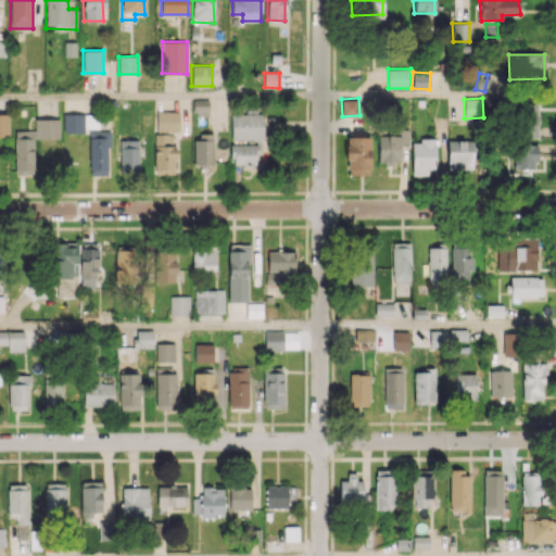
[(194,100),(193,115),(207,116),(209,100),(194,100)]
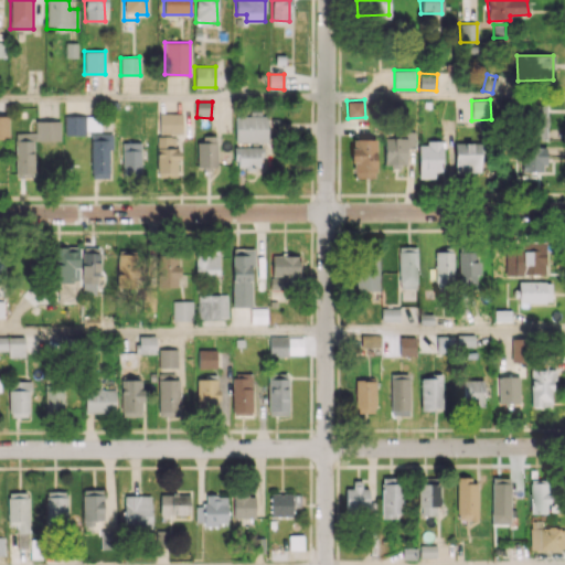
[(546,139),(546,106),(526,106),(526,139),(546,139)]
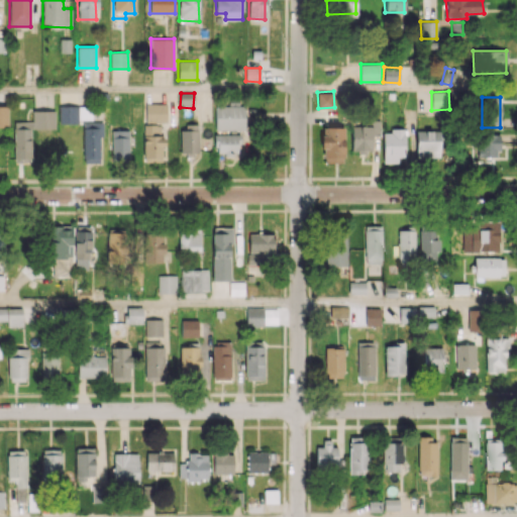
[(166,104),(145,104),(145,122),(166,121),(166,104)]
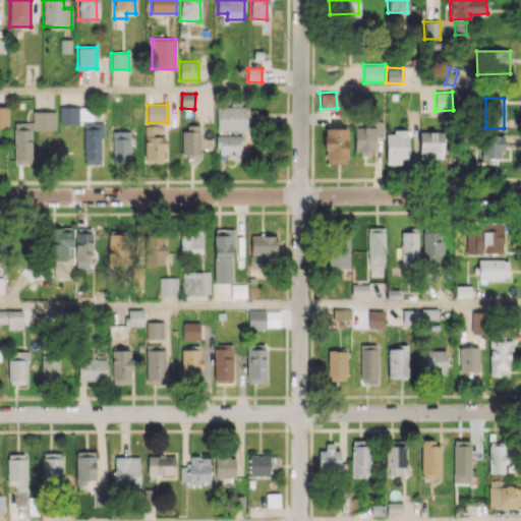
[(78,107),(59,106),(59,124),(78,124),(78,107)]
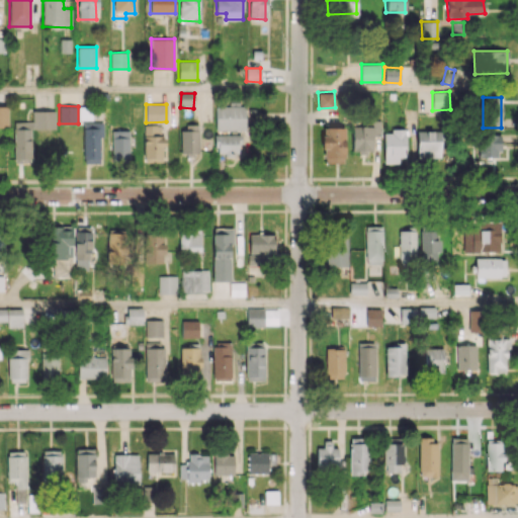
[(245,130),(245,106),(216,106),(216,130),(245,130)]
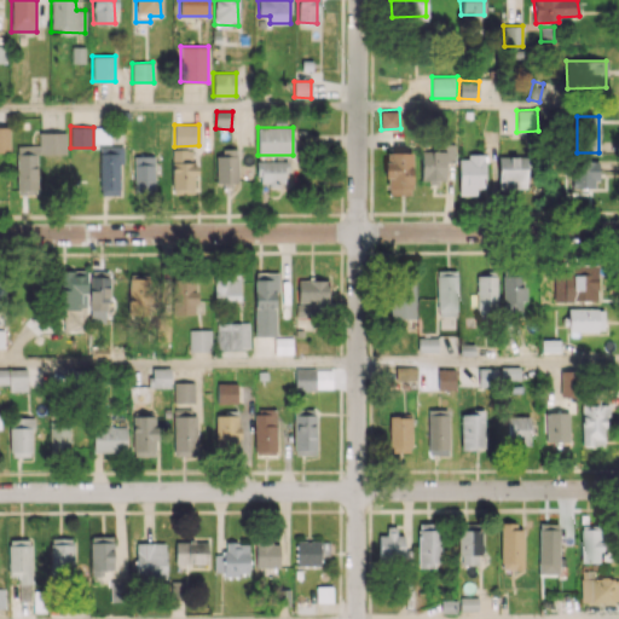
[(65,133),(39,132),(38,154),(65,154),(65,133)]
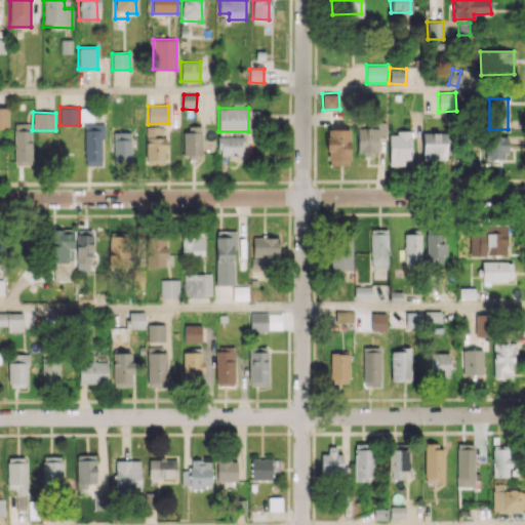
[(357,128),(357,153),(377,153),(377,137),(386,137),(386,122),(375,122),(374,128),(357,128)]
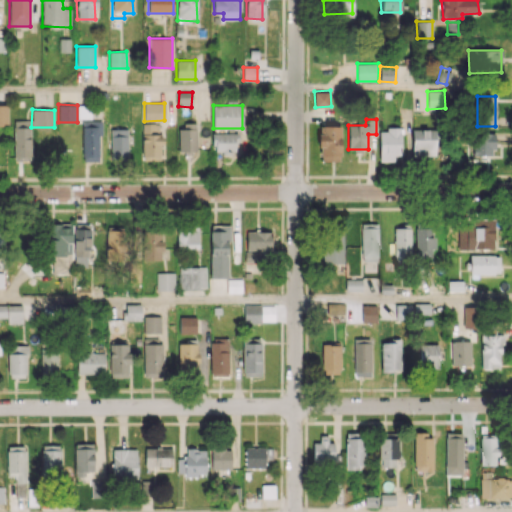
[(31,120),(14,120),(13,161),(30,161),(31,120)]
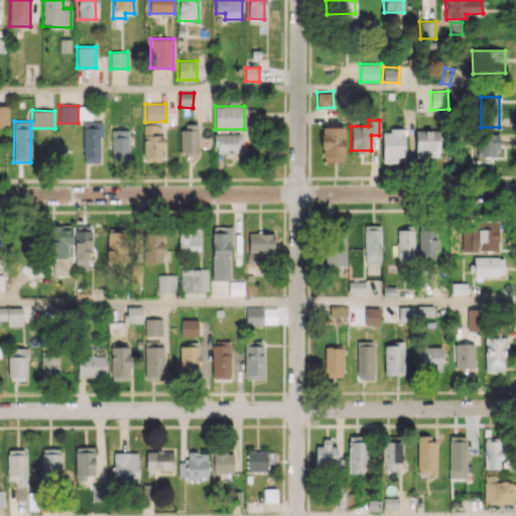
[(103,121),(82,121),(83,163),(100,162),(99,135),(103,135),(103,121)]
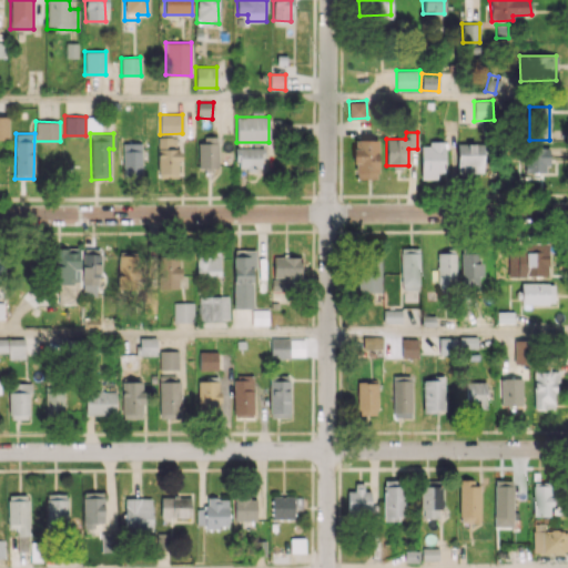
[(156,178),(178,178),(178,137),(158,137),(156,178)]
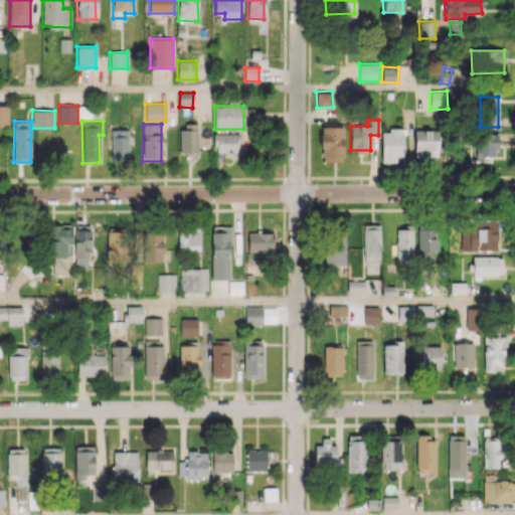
[(180,152),(198,152),(197,124),(180,124),(180,152)]
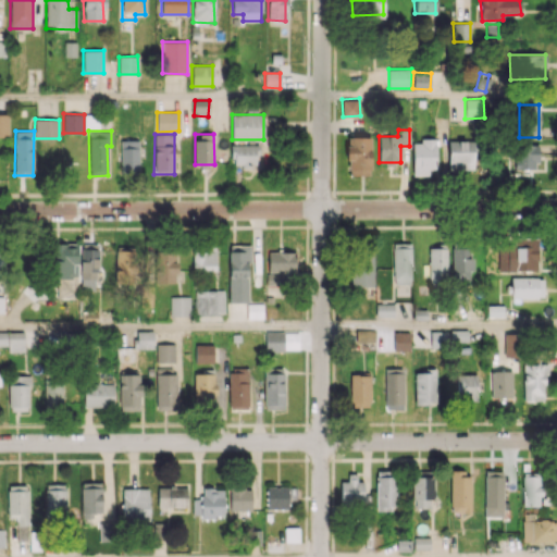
[(371,137),(347,137),(347,175),(370,176),(371,137)]
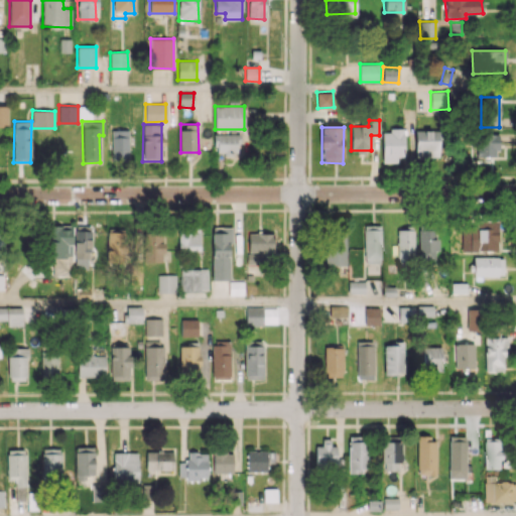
[(128,129),(111,130),(112,159),(129,158),(128,129)]
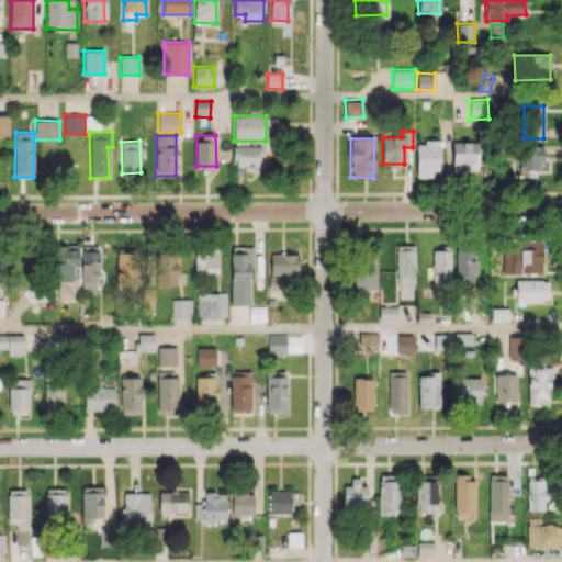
[(416,142),(416,177),(438,177),(438,142),(416,142)]
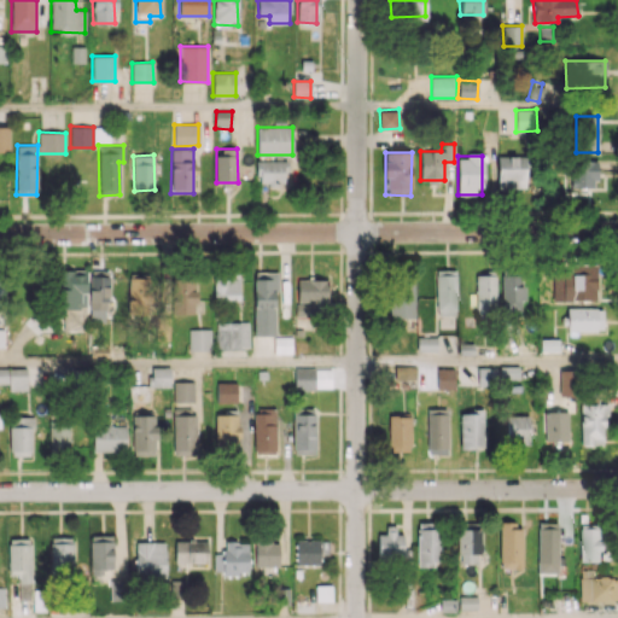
[(497,188),(525,188),(526,156),(497,156),(497,188)]
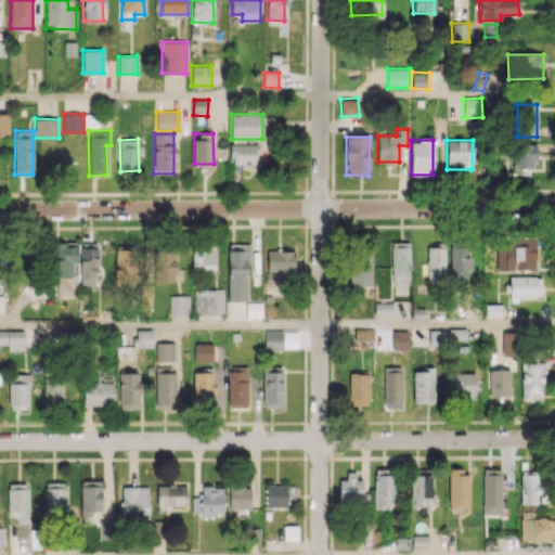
[(257,144),(231,144),(231,165),(257,165),(257,144)]
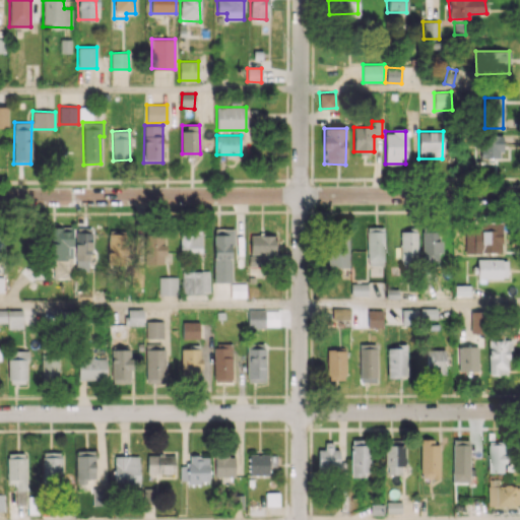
[(480,135),(480,157),(502,157),(501,135),(480,135)]
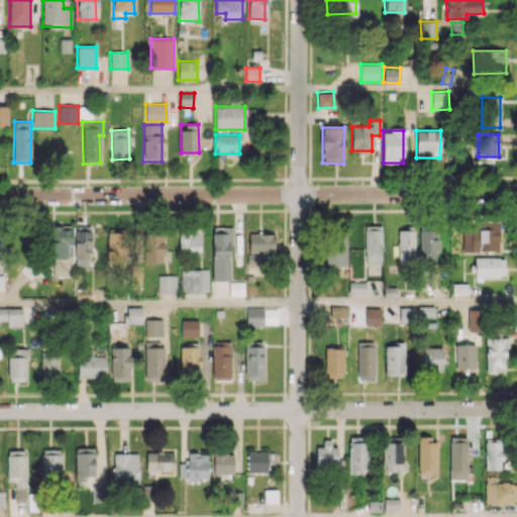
[(499,251),(499,222),(471,223),(471,251),(499,251)]
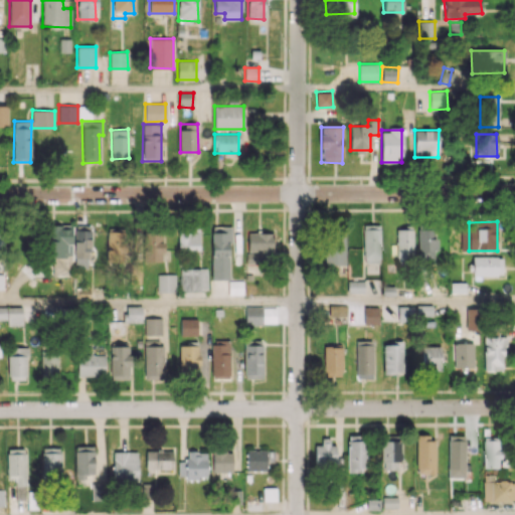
[(71,224),(47,225),(48,258),(53,258),(53,276),(69,276),(68,255),(71,255),(71,224)]
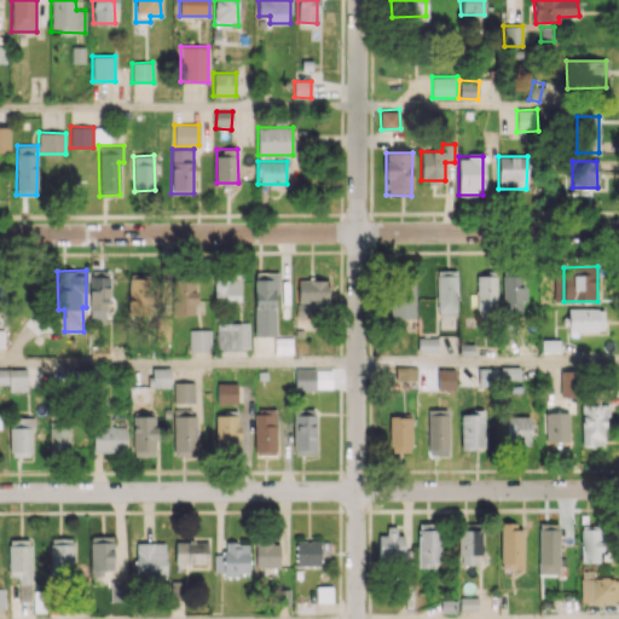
[(435,316),(456,317),(457,271),(437,270),(435,316)]
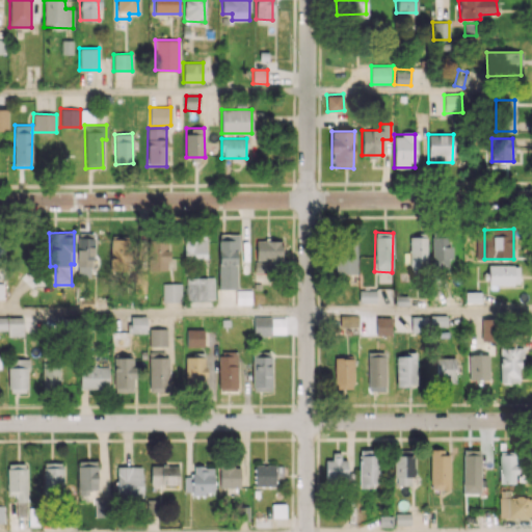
[(95,276),(94,233),(76,233),(77,276),(95,276)]
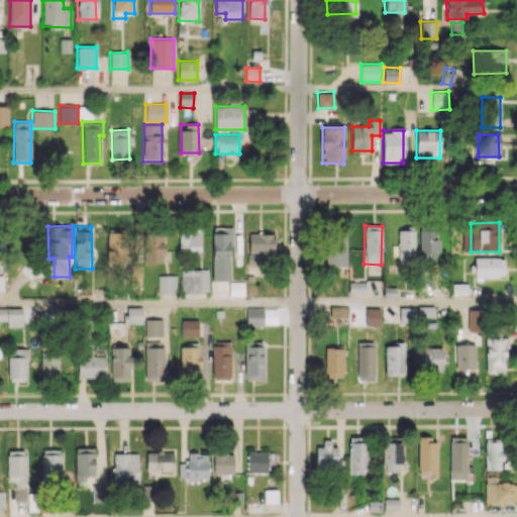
[(213,281),(231,281),(230,227),(212,228),(213,281)]
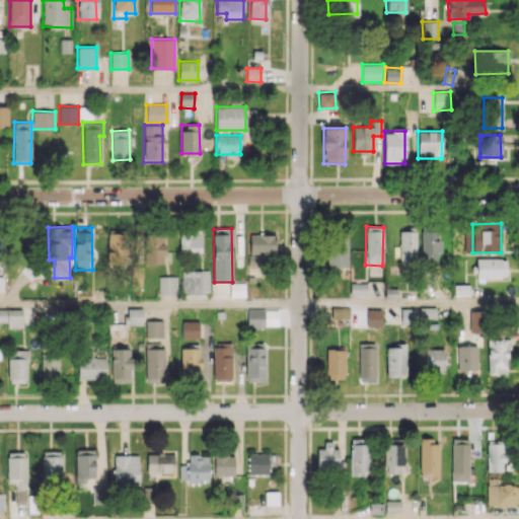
[(125,264),(126,231),(107,230),(107,263),(125,264)]
